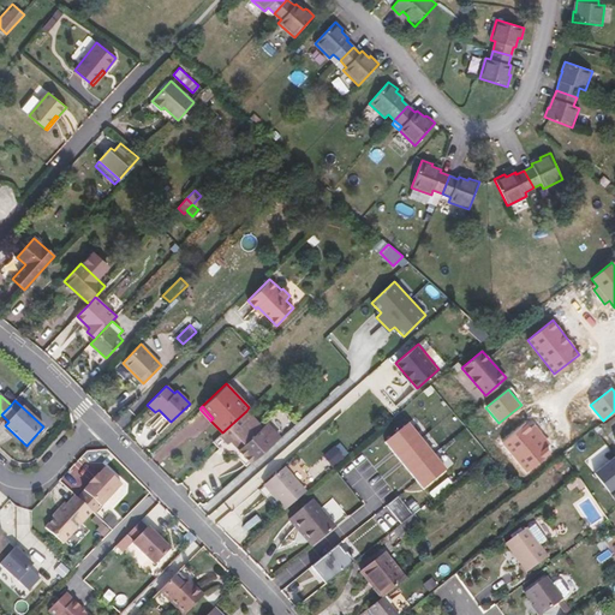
[(262,428),(246,411),(222,433),(219,436),(227,443),(237,435),(245,445),(239,451),(251,463),(280,434),(268,422),(262,428)]
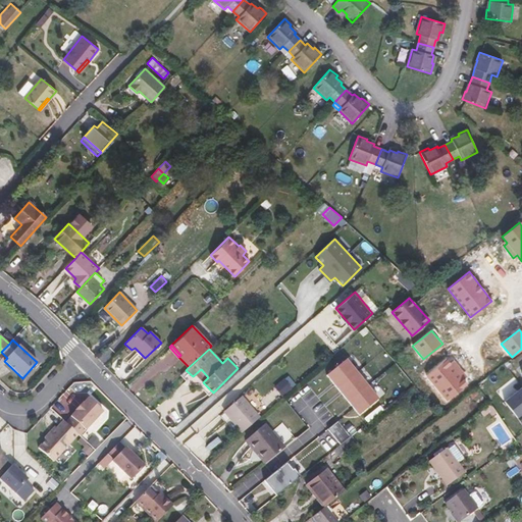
[(346,359),(326,376),(358,414),(378,399),(346,359)]
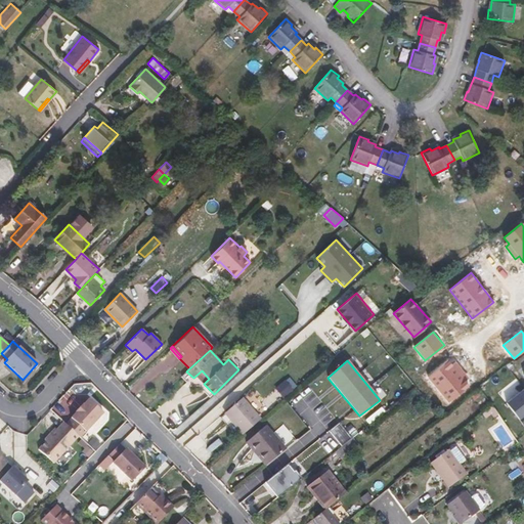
[(428,377),(449,401),(469,386),(465,381),(468,378),(455,362),(451,365),(447,360),(428,377)]
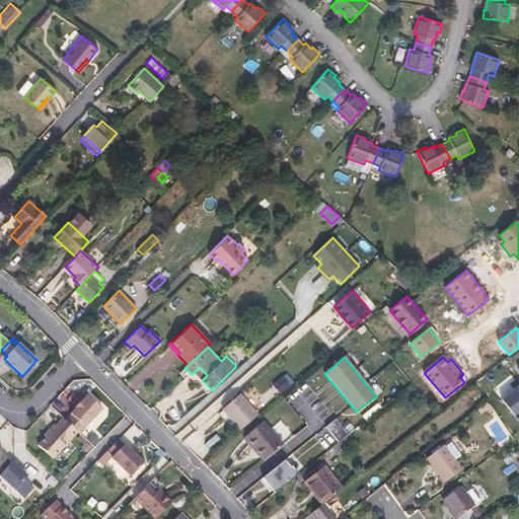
[(281,380),(273,387),(280,395),(289,388),(281,380)]
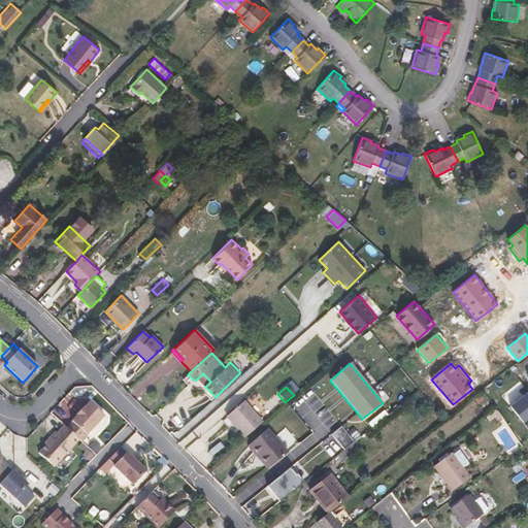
[(523,423),(527,418),(527,392),(509,406),(523,423)]
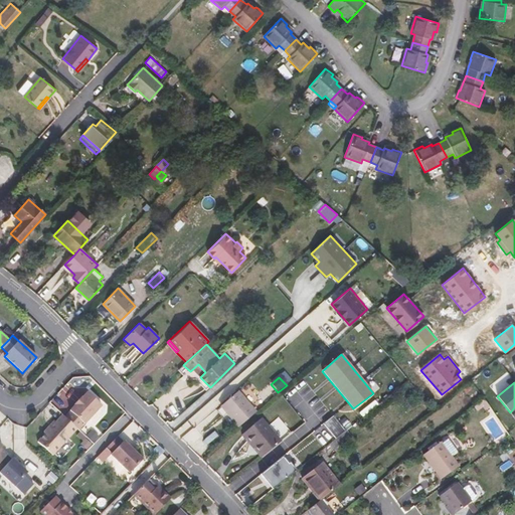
[(238,426),(255,412),(237,391),(216,409),(221,415),(225,411),(238,426)]
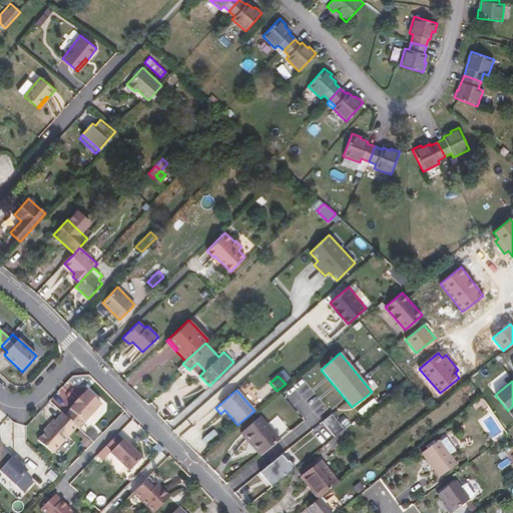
[(78,429),(79,430),(101,406),(87,392),(82,398),(81,397),(75,405),(70,411),(71,411),(65,417),(78,429)]
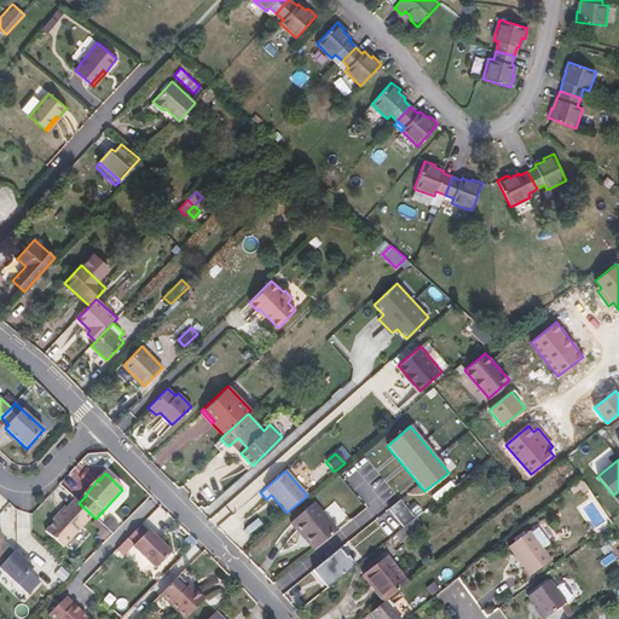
[(588,489),(582,479),(571,489),(574,493),(580,489),(583,492),(588,489)]
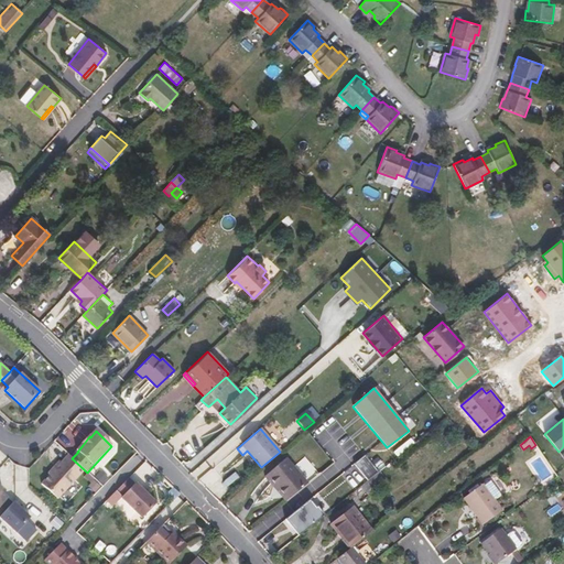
[(72,458),(69,456),(62,465),(61,463),(53,470),(55,473),(51,477),(42,486),(58,500),(86,472),(72,458)]
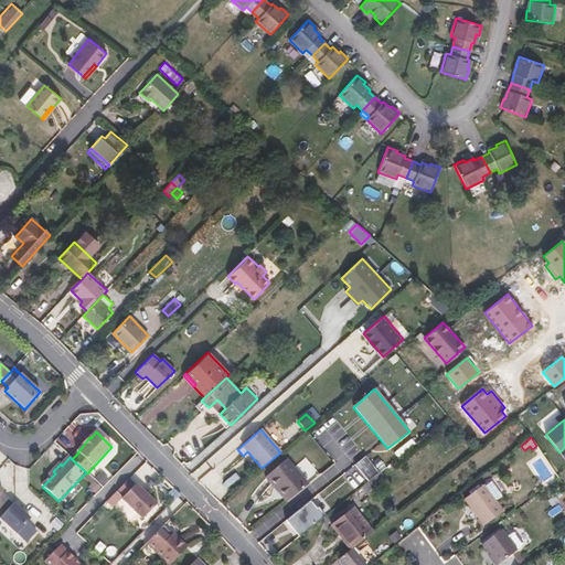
[(265,477),(287,502),(308,484),(286,459),(265,477)]
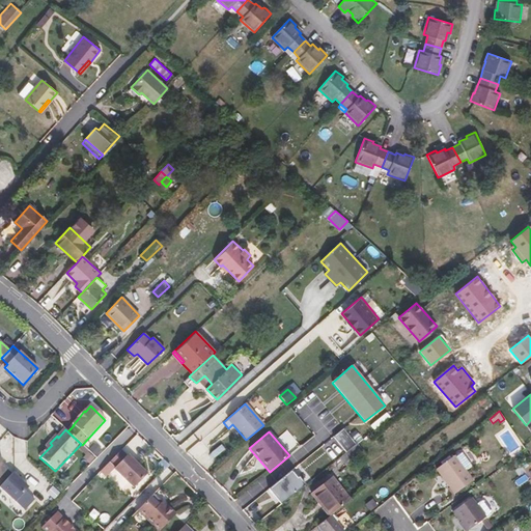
[(363,452),(357,444),(344,453),(340,456),(346,465),(363,452)]
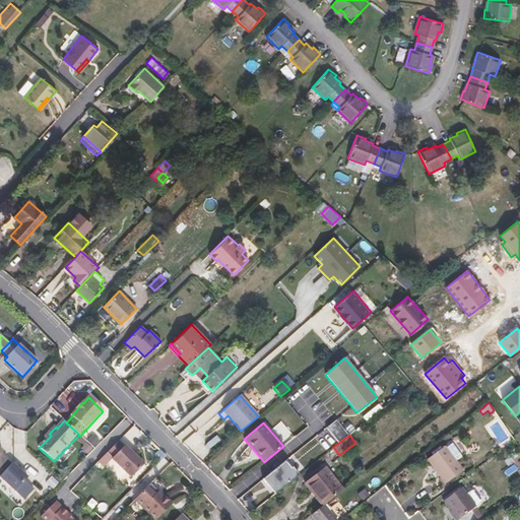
[(125,446),(120,440),(109,452),(114,457),(113,458),(132,476),(145,463),(138,456),(133,452),(126,445),(125,446)]
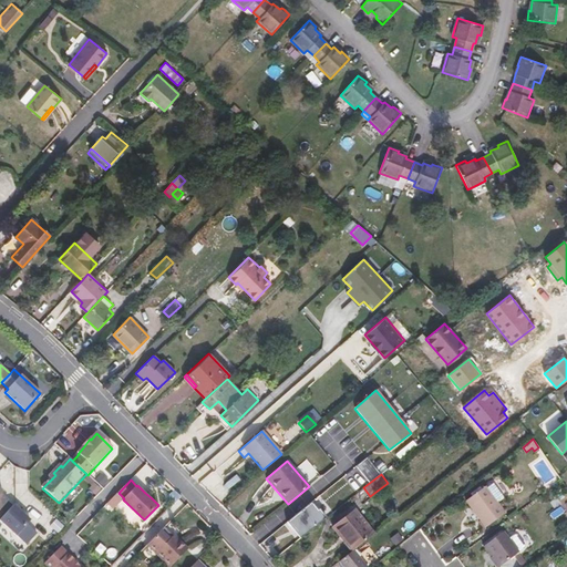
[(485,486),(466,501),(486,527),(504,514),(496,503),(503,497),(493,483),(486,488),(485,486)]
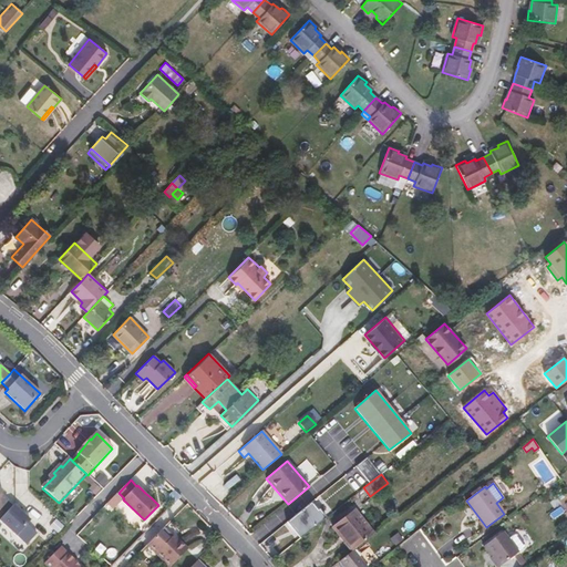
[(181,497),(175,491),(168,497),(175,503),(181,497)]
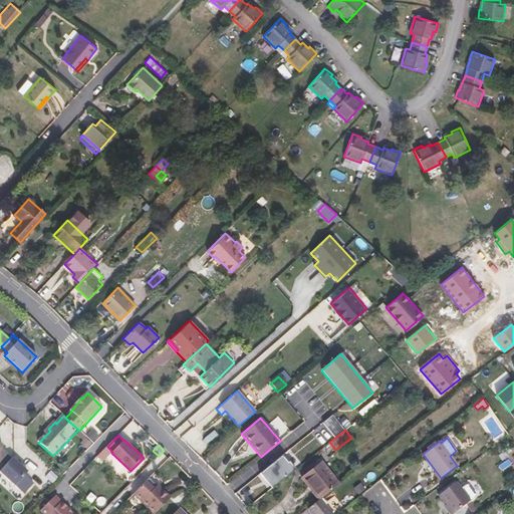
[(261,475),(271,487),(295,470),(289,463),(287,464),(282,457),(261,475)]
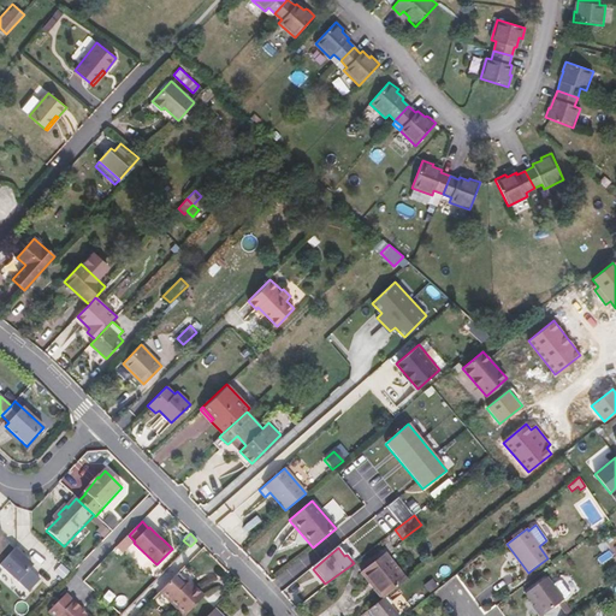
[(13,550),(0,564),(0,567),(17,582),(33,567),(13,550)]
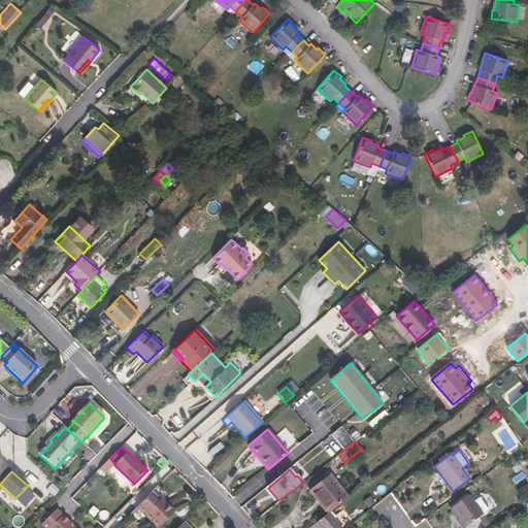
[(330,510),(348,497),(330,474),(309,491),(317,500),(320,497),(330,510)]
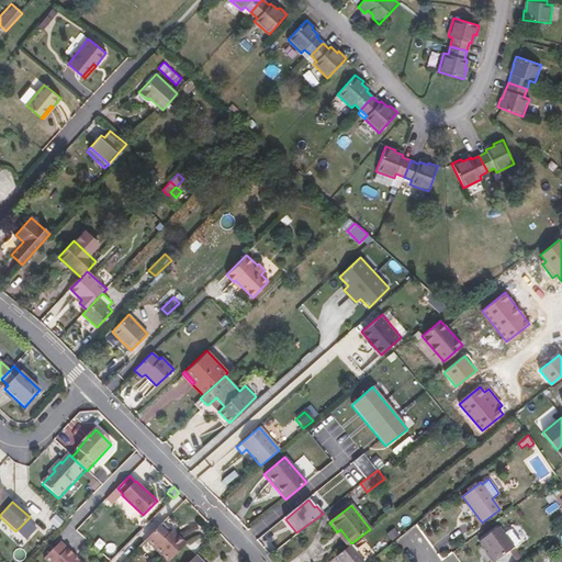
[(186,544),(164,523),(146,539),(169,561),(186,544)]
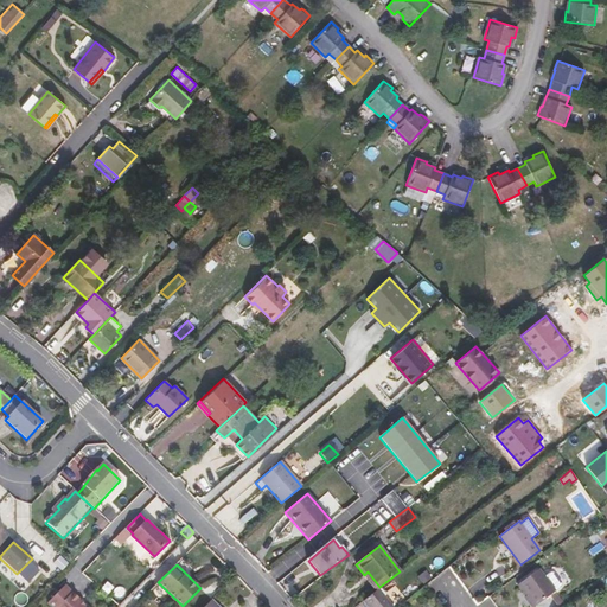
[(518,585),(525,594),(535,606),(555,592),(554,590),(561,586),(561,582),(554,573),(550,572),(544,576),(538,569),(518,585)]
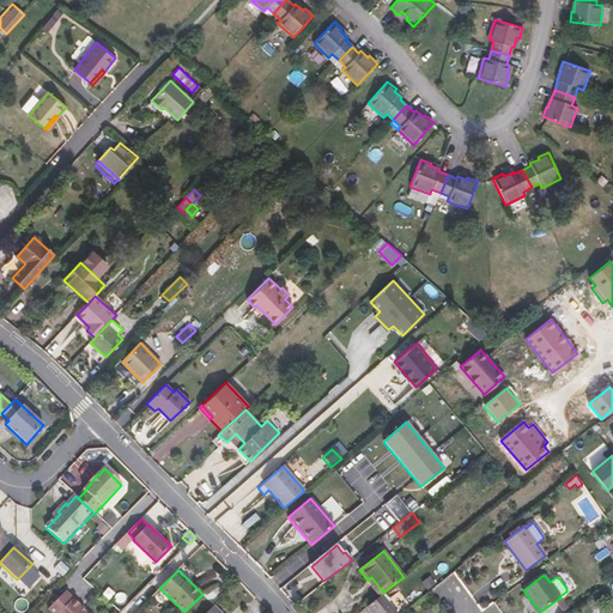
[(381,595),(383,593),(371,577),(368,581),(380,595),(381,595)]
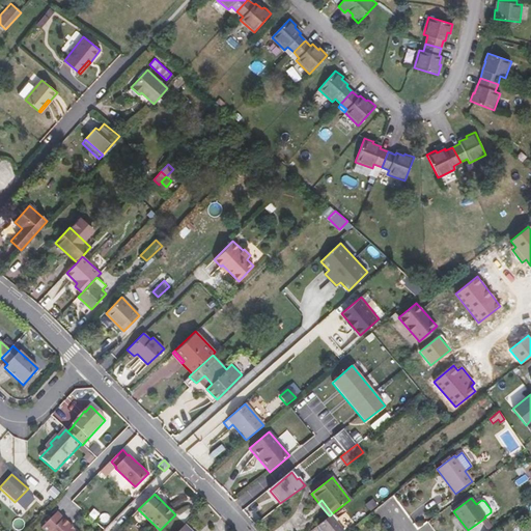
[(76,530),(57,511),(42,527),(46,530),(76,530)]
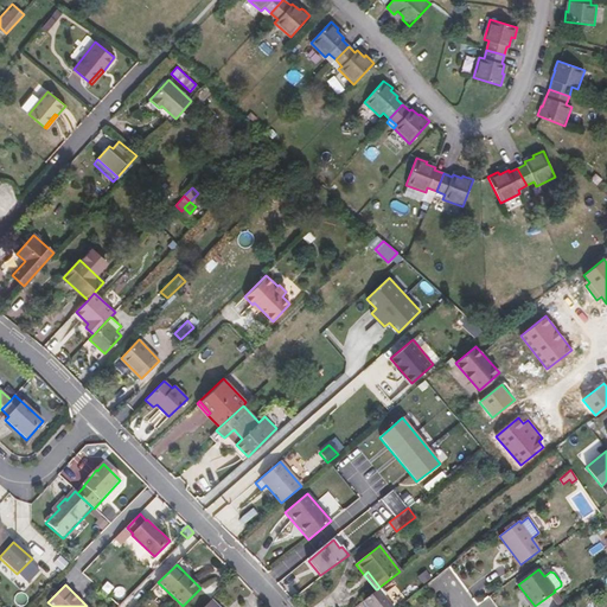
[(376,589),(363,600),(368,606),(391,606),(377,589),(376,589)]
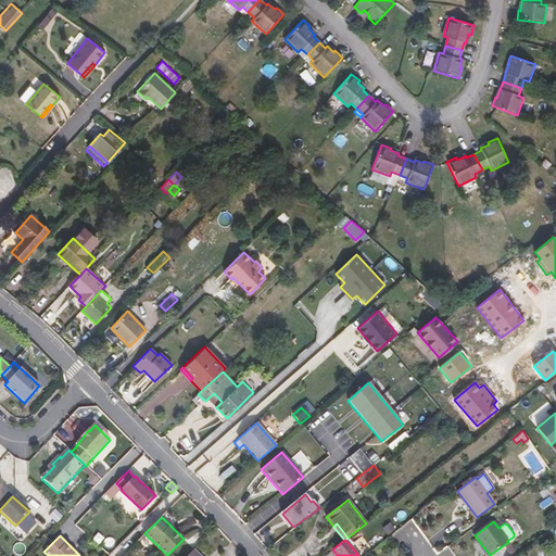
[(512,555),(517,553),(509,543),(505,547),(512,555)]
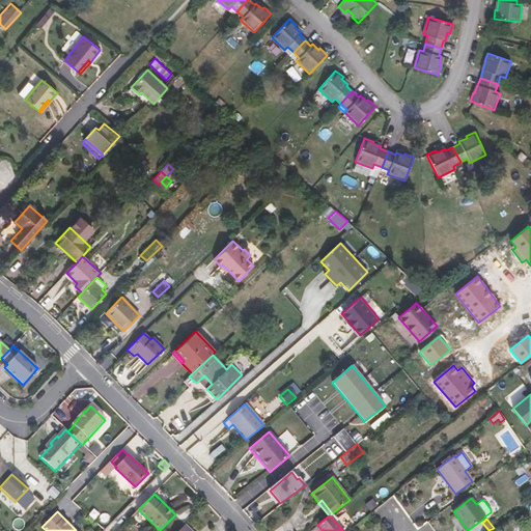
[(466,530),(468,530),(459,520),(456,522),(464,530),(466,530)]
